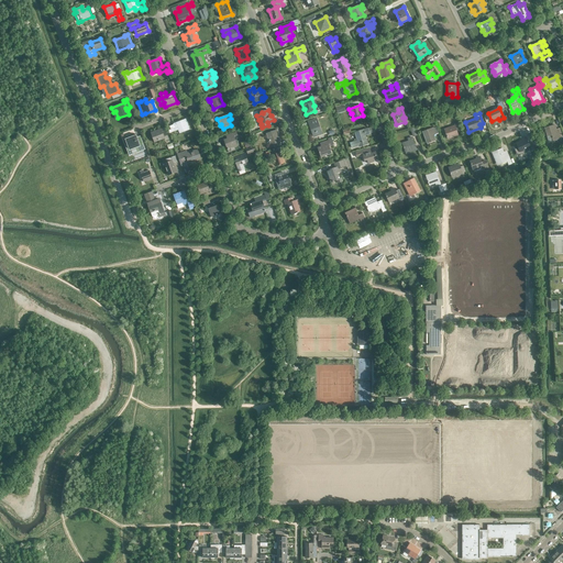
[(169,133),(175,131),(178,130),(180,133),(188,130),(186,125),(188,125),(186,119),(174,124),(174,125),(169,127),(170,130),(168,131),(169,133)]
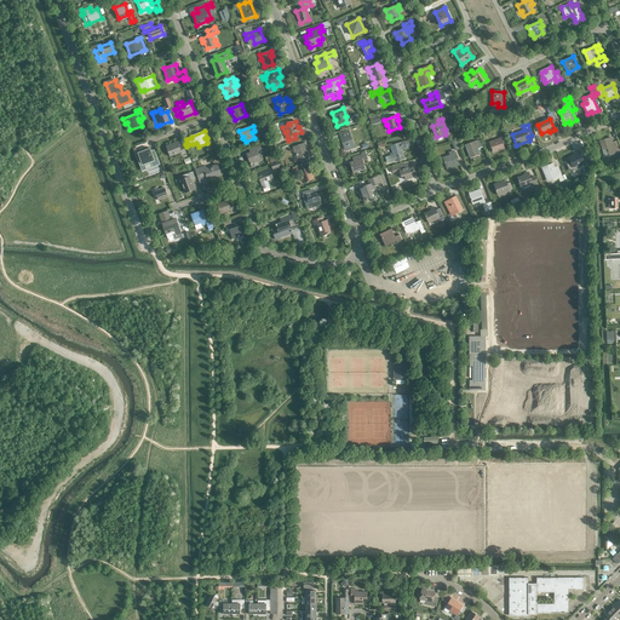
[(345,150),(355,148),(349,131),(345,132),(339,135),(345,150)]
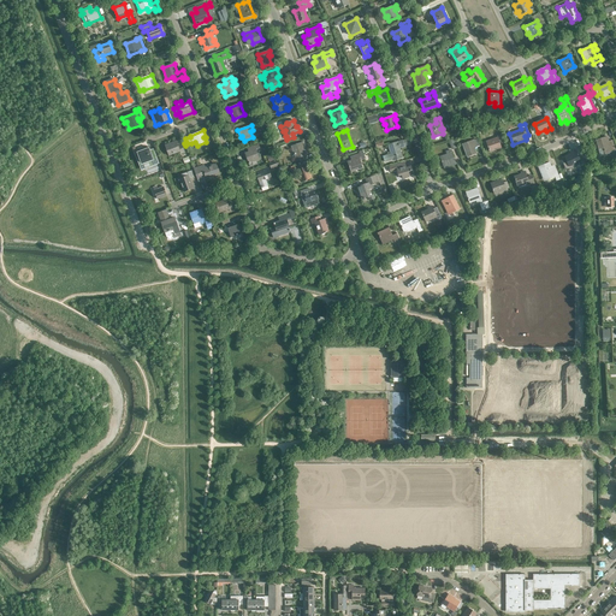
[(499,144),(503,143),(501,135),(497,136),(497,137),(486,142),(490,152),(501,148),(499,144)]
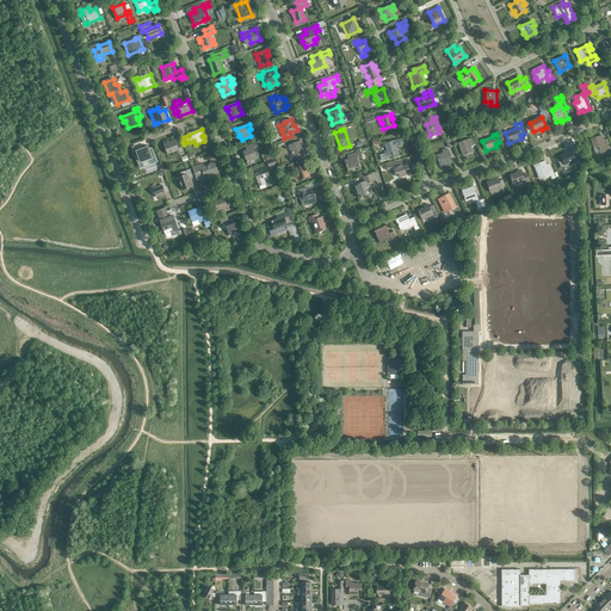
[(600,153),(610,149),(608,140),(604,141),(603,136),(591,140),(593,147),(598,146),(600,153)]
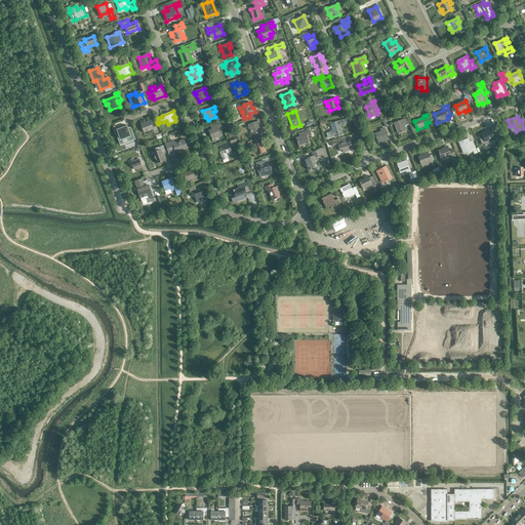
[(407,119),(404,120),(404,119),(394,123),(398,134),(406,131),(404,126),(409,124),(407,119)]
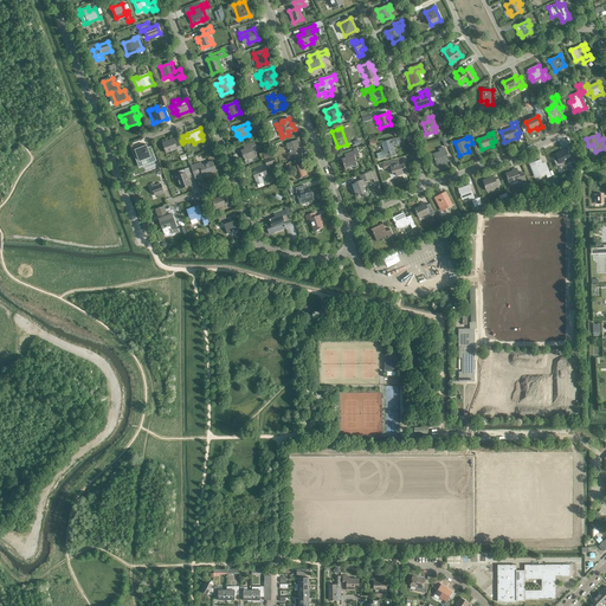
[(178,152),(181,150),(179,142),(175,143),(173,139),(162,143),(166,153),(176,149),(178,152)]
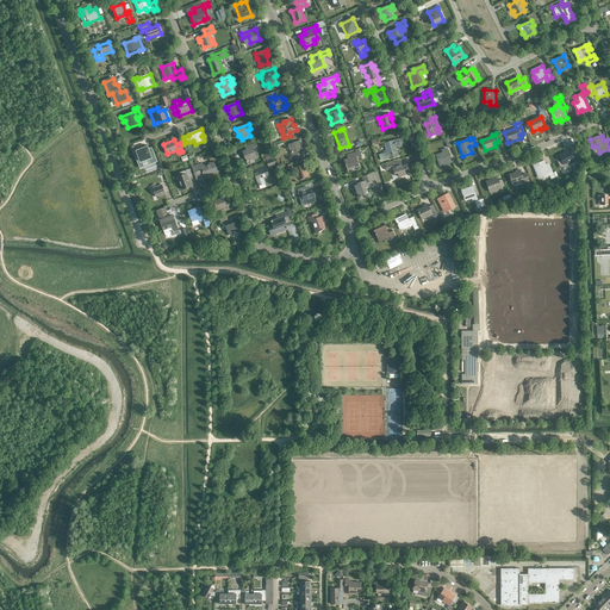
[(297,161),(305,157),(303,153),(302,154),(299,147),(302,145),(300,141),(288,145),(290,149),(291,149),(293,156),(296,156),(297,161)]
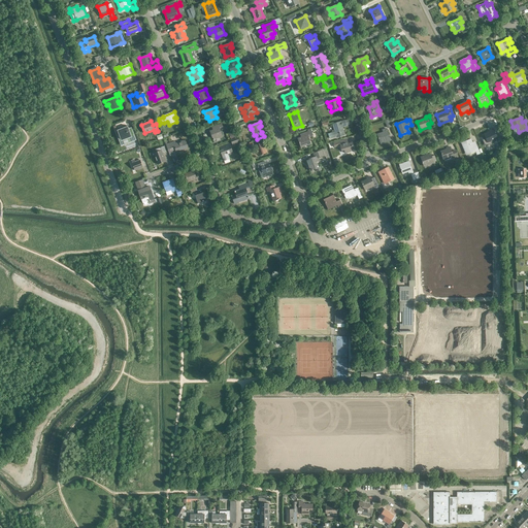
[(344,135),(343,132),(341,126),(343,125),(342,122),(333,125),(335,132),(329,134),(330,139),(336,137),(337,137),(344,135)]
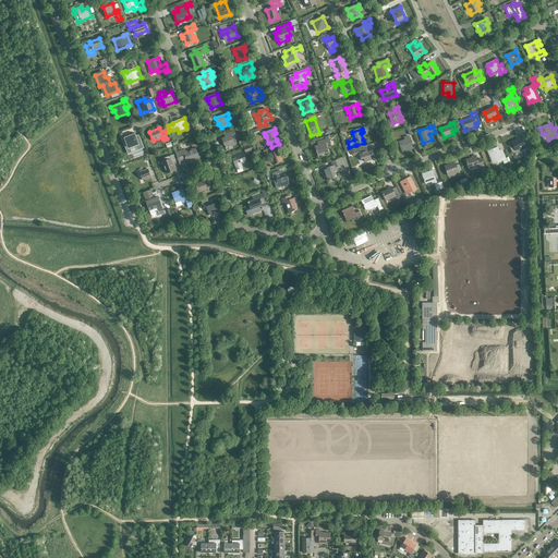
[(228,137),(222,140),(226,148),(235,145),(232,135),(235,134),(234,131),(227,134),(228,137)]
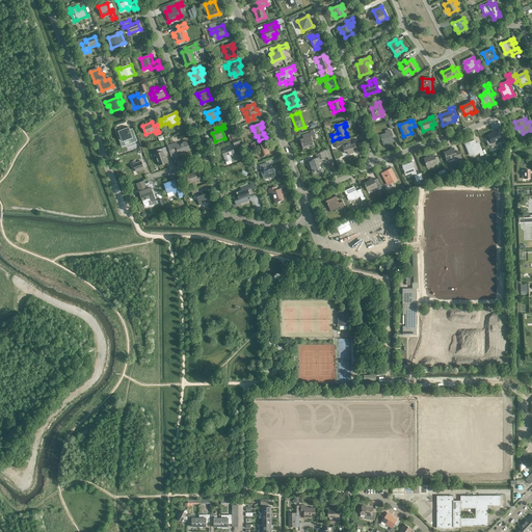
[(129,128),(118,131),(118,133),(120,133),(123,140),(120,141),(122,148),(137,141),(133,131),(129,133),(128,130),(130,129),(129,128)]
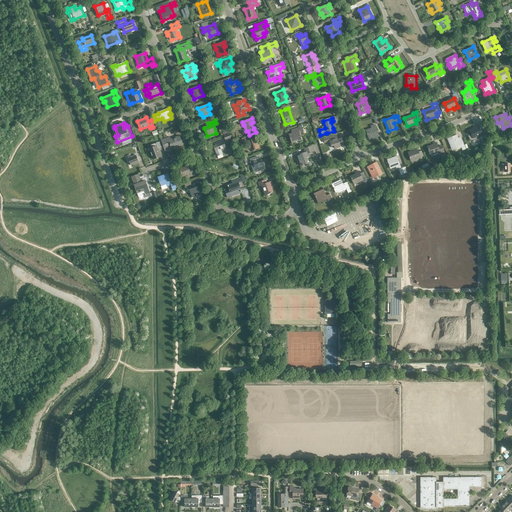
[(294,133),(289,135),(292,143),(301,140),(299,133),(301,133),(300,132),(303,131),(301,125),(298,126),(299,128),(293,130),(294,133)]
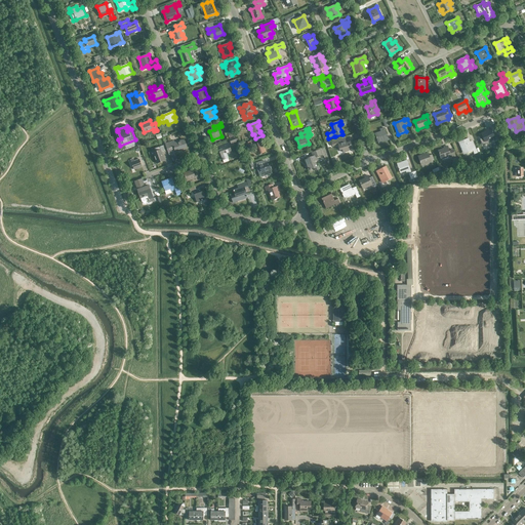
[(385,128),(379,129),(380,132),(375,134),(378,144),(389,140),(385,128)]
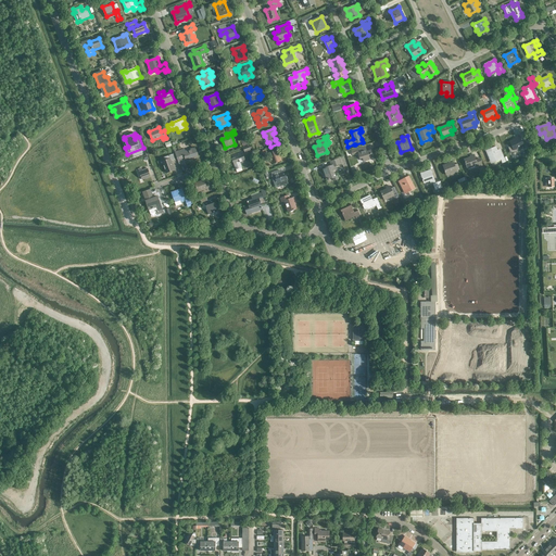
[(521,149),(525,148),(519,136),(515,138),(516,139),(510,142),(514,150),(520,148),(521,149)]
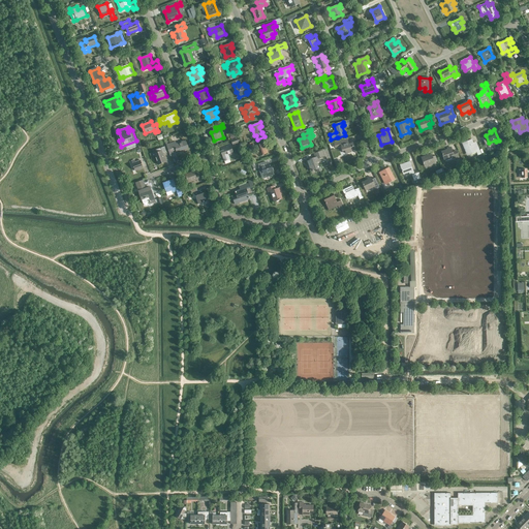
[(476,152),(479,151),(477,145),(474,146),(472,139),(462,144),(466,151),(469,150),(470,151),(475,149),(476,152)]
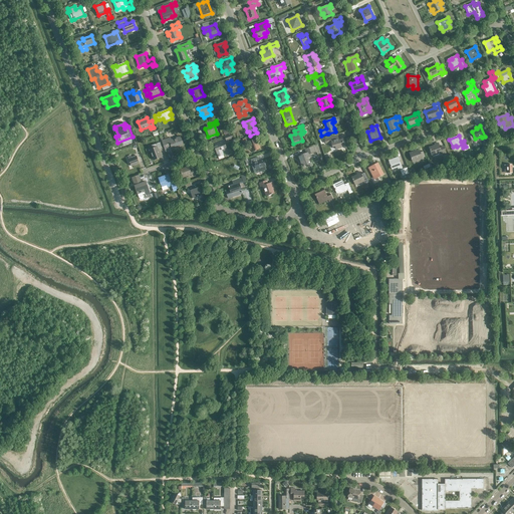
[(178,148),(184,146),(181,137),(174,139),(174,140),(172,141),(170,138),(162,141),(164,148),(171,146),(173,150),(178,149),(178,148)]
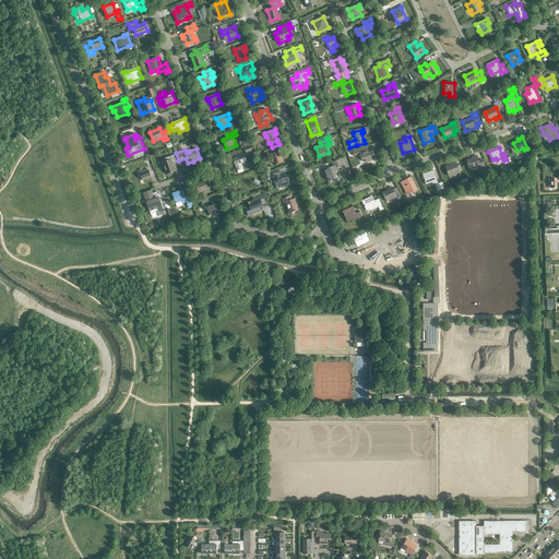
[(370,159),(375,158),(372,151),(369,153),(368,151),(365,152),(364,149),(353,152),(354,156),(360,154),(361,158),(365,158),(366,162),(371,161),(370,159)]
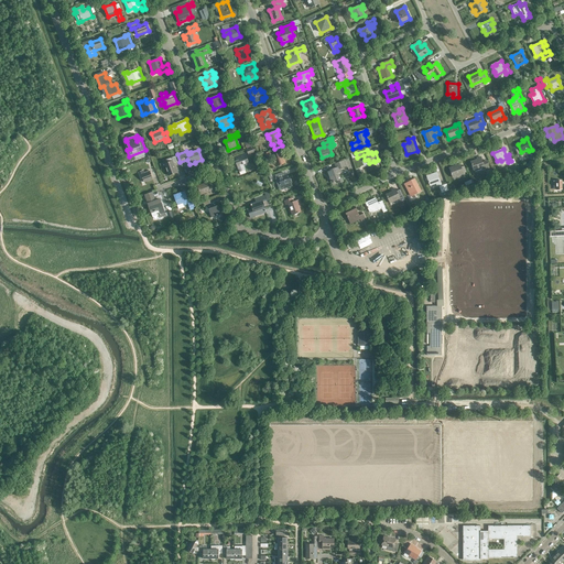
[(277,151),(270,153),(269,151),(263,153),(266,161),(271,159),(271,156),(272,156),(275,166),(284,163),(281,153),(278,154),(277,151)]
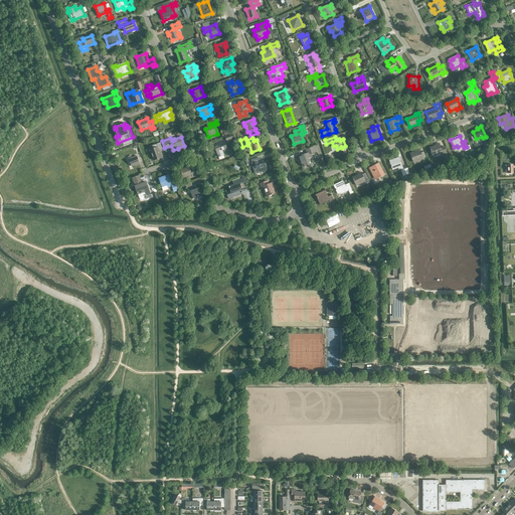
[(224,141),(214,145),(219,160),(225,158),(222,150),(224,150),(224,151),(227,150),(224,141)]
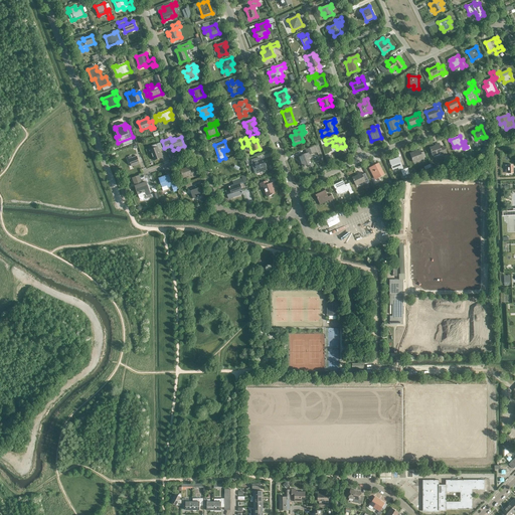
[(157,147),(150,150),(154,161),(161,158),(159,151),(163,149),(160,143),(156,144),(157,147)]
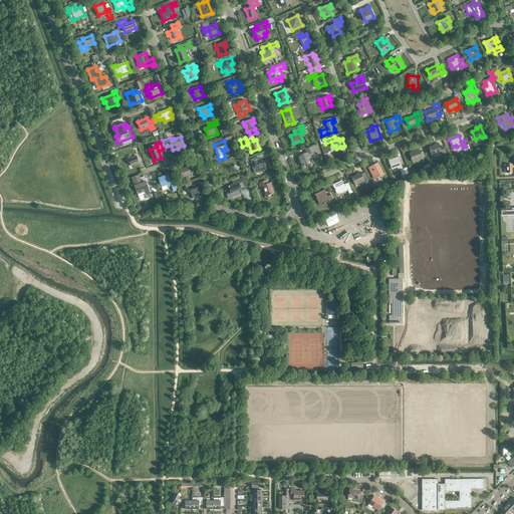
[(436,146),(430,148),(432,156),(441,153),(442,155),(446,154),(444,147),(440,148),(438,143),(435,145),(436,146)]
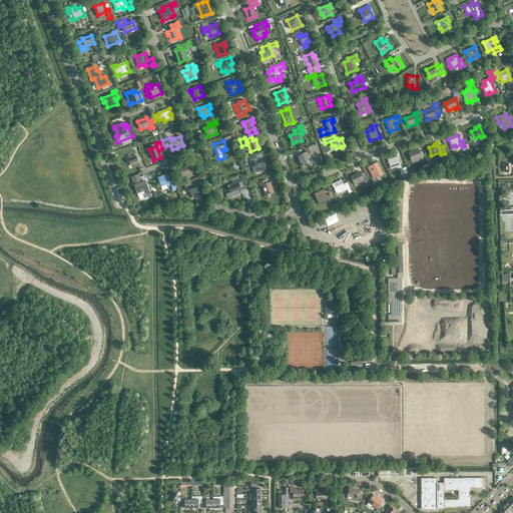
[(311,153),(315,152),(313,146),(305,149),(306,153),(297,156),(300,162),(301,162),(302,166),(310,163),(308,157),(310,156),(309,152),(310,152),(311,153)]
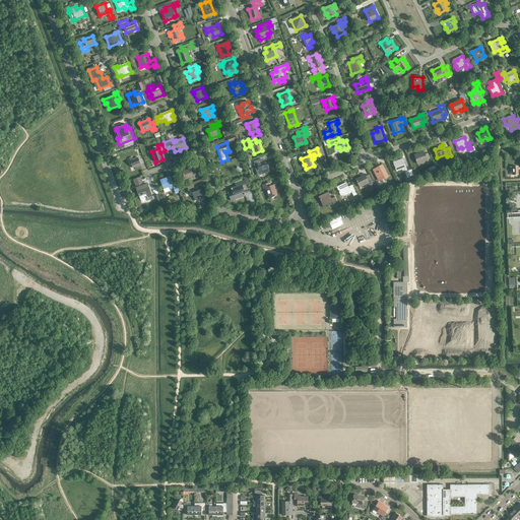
[(417,164),(428,159),(425,151),(414,154),(417,164)]
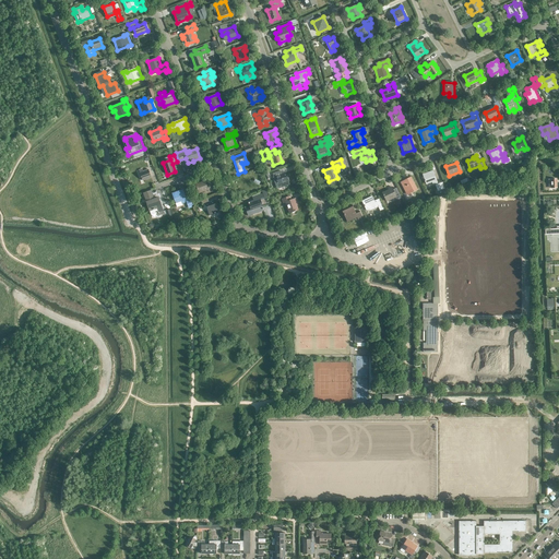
[(142,180),(151,177),(149,169),(143,171),(142,169),(139,170),(142,180)]
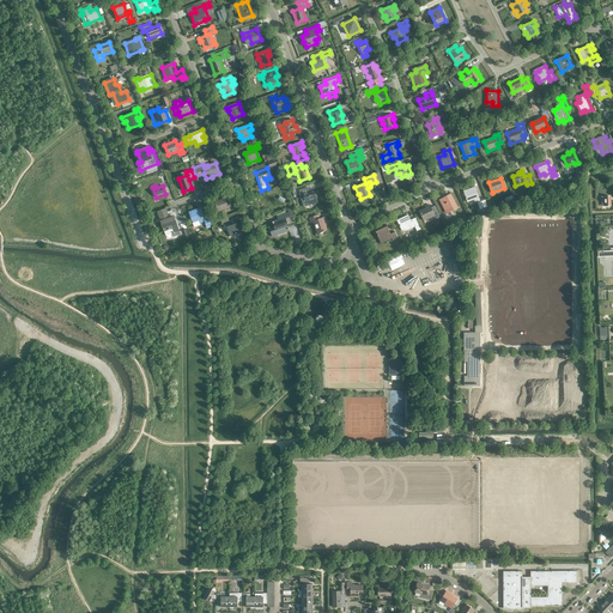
[(308,187),(298,190),(301,194),(299,194),(301,199),(304,198),(305,202),(317,199),(315,193),(315,194),(314,189),(309,190),(308,187)]
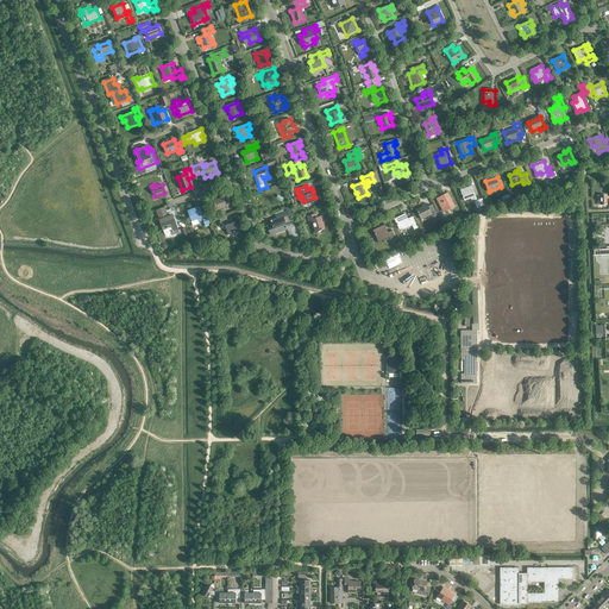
[(472,201),(477,200),(472,186),(465,188),(466,190),(462,192),(465,201),(471,199),(472,201)]
